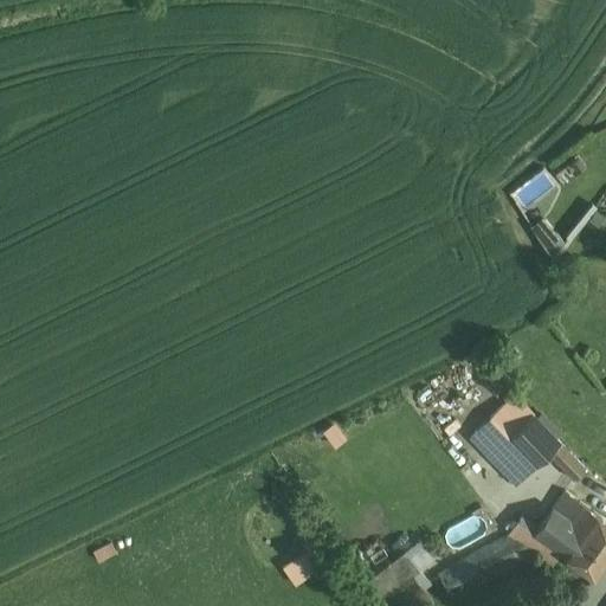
[(535,224),(552,252),(565,244),(548,216),(535,224)]
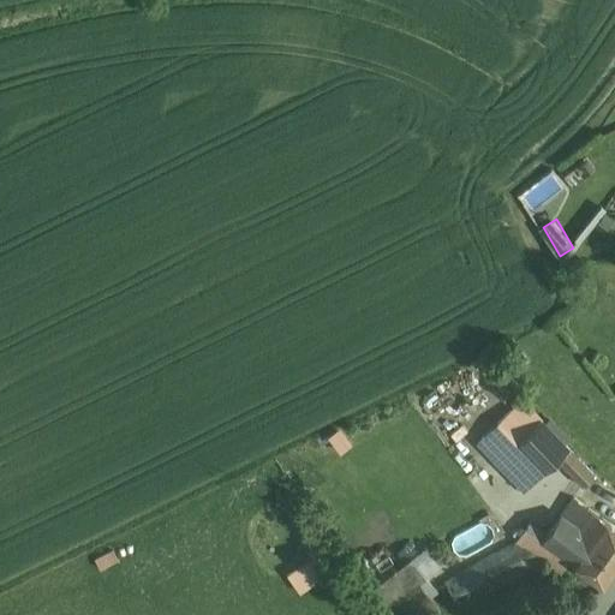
[(517,446),(506,458),(532,485),(557,461),(568,451),(542,423),(531,433),(517,446)]
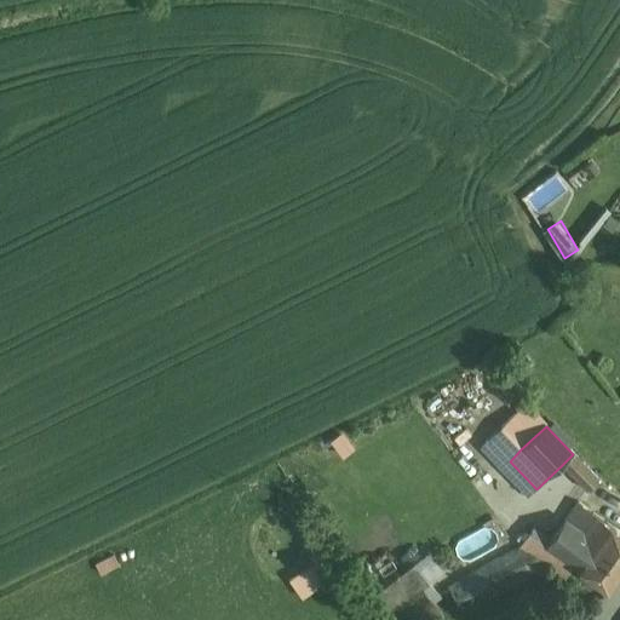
[(529,429),(515,442),(521,449),(535,436),(529,429)]
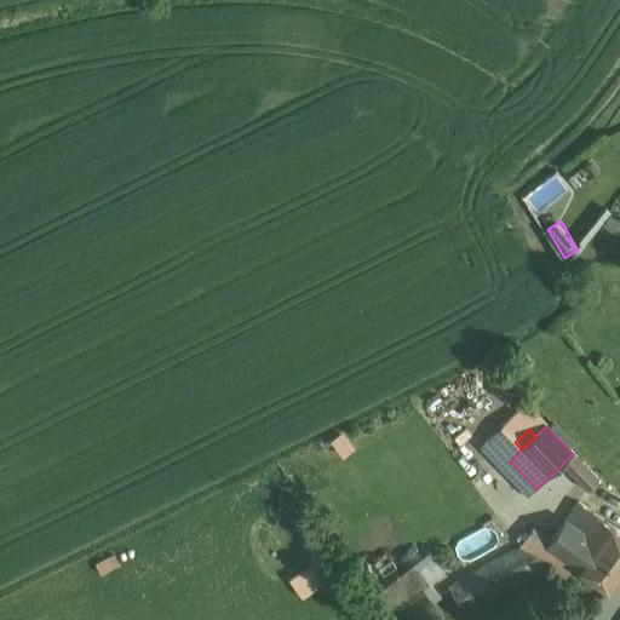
[(601,482),(573,454),(562,465),(589,493),(601,482)]
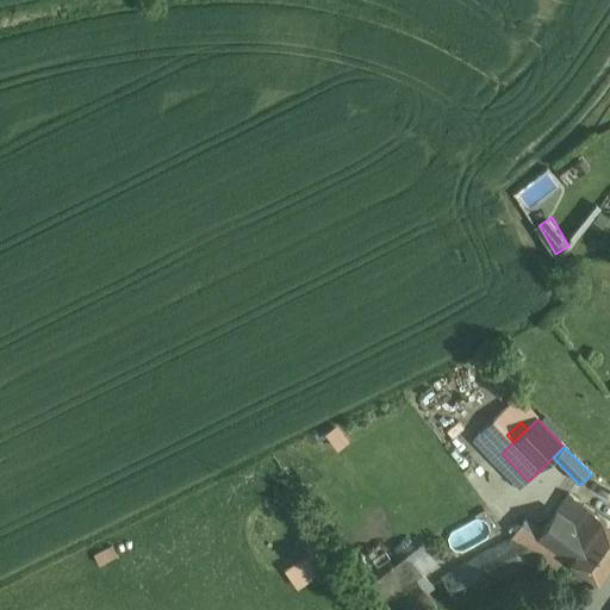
[(609,568),(609,524),(568,495),(543,530),(539,537),(534,534),(527,546),(542,556),(558,568),(561,562),(564,558),(599,583),(609,568)]
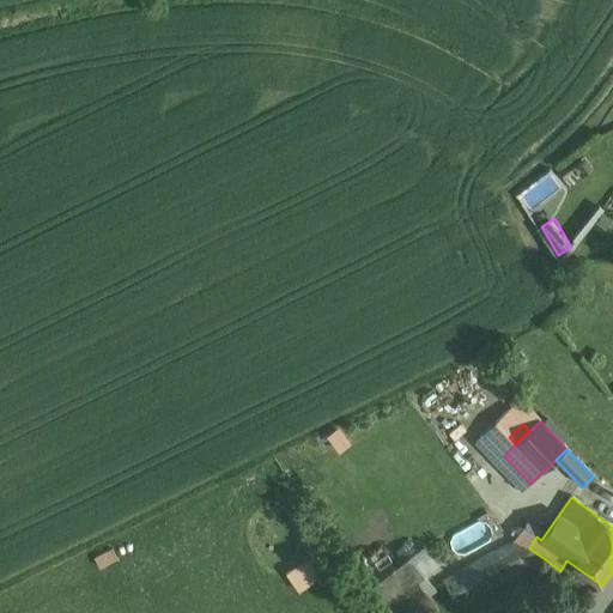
[(513,541),(461,571),(443,581),(459,607),(545,559),(529,548),(536,536),(541,540),(546,533),(528,521),(513,541)]
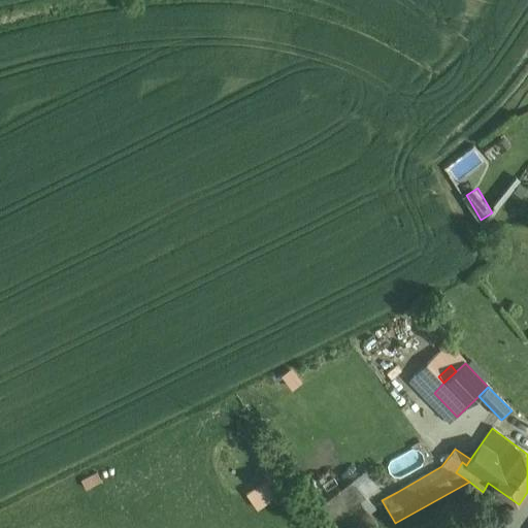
[(246,491),(259,508),(284,491),(272,473),(246,491)]
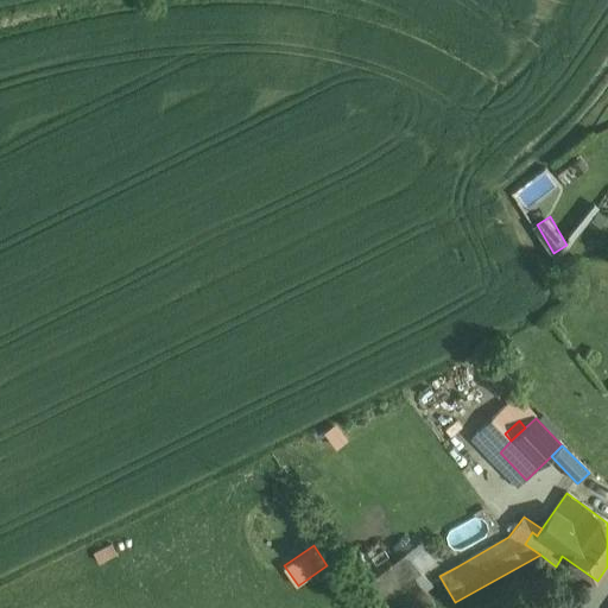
[(420,572),(407,555),(371,582),(390,607),(426,607),(435,602),(415,577),(420,572)]
